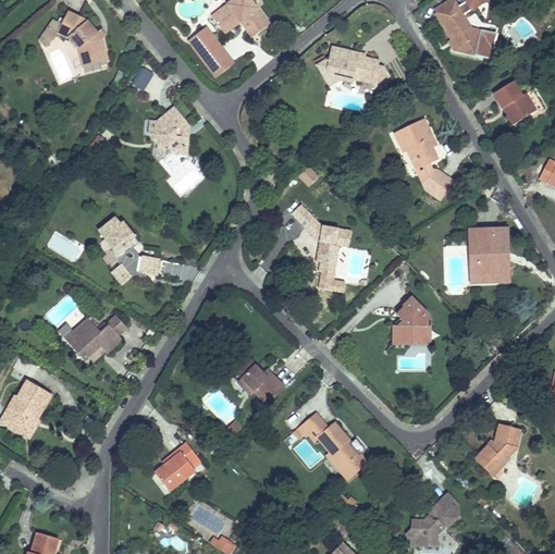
[(235,0),(212,16),(222,29),(236,19),(239,23),(246,19),(256,33),(269,23),(251,0),(235,0)]
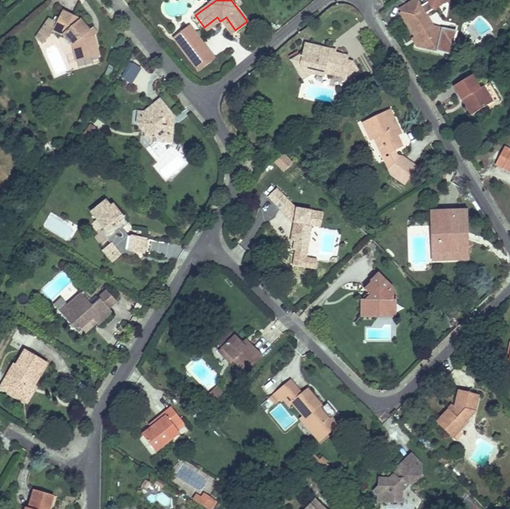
[(413,0),(402,7),(420,37),(424,43),(420,46),(422,49),(444,49),(445,25),(433,24),(418,0),(413,0)]
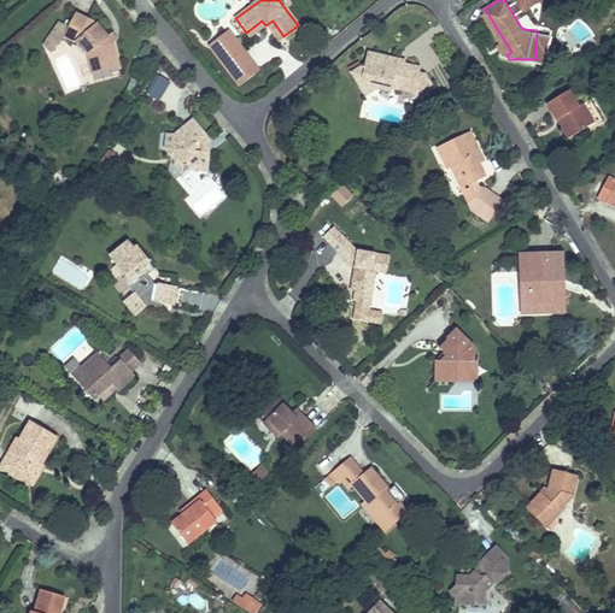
[(88,54),(92,65),(121,58),(116,39),(110,31),(100,19),(80,10),(71,25),(59,19),(51,36),(59,41),(62,42),(68,35),(76,40),(88,54)]
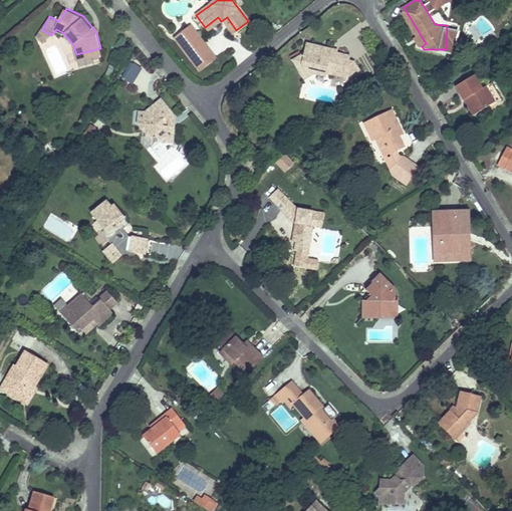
[(218,17),(205,27),(208,31),(221,21),(218,17)]
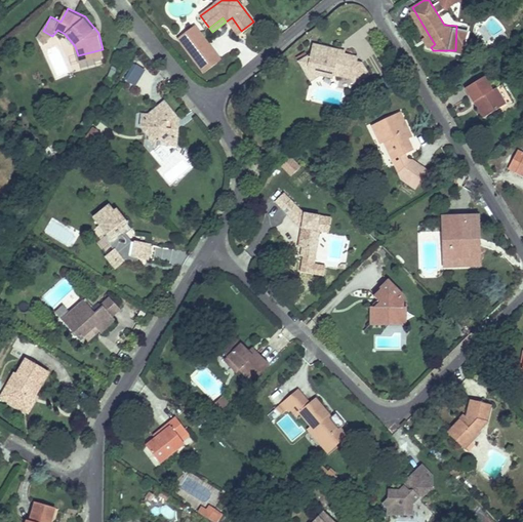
[(232,17),(226,22),(236,35),(241,31),(232,17)]
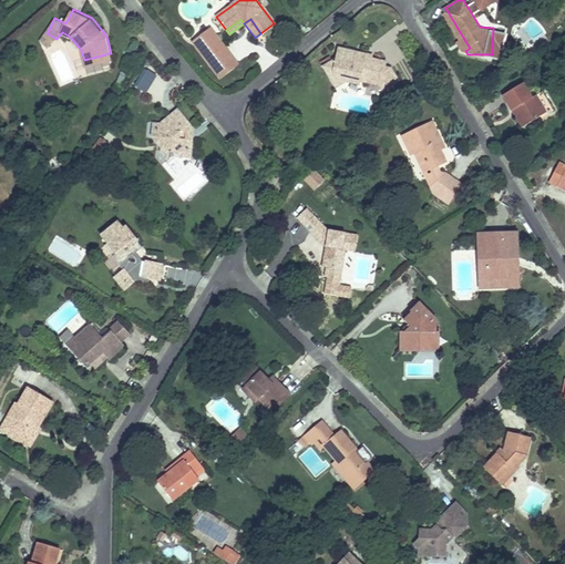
[(101,29),(106,36),(111,31),(105,26),(101,29)]
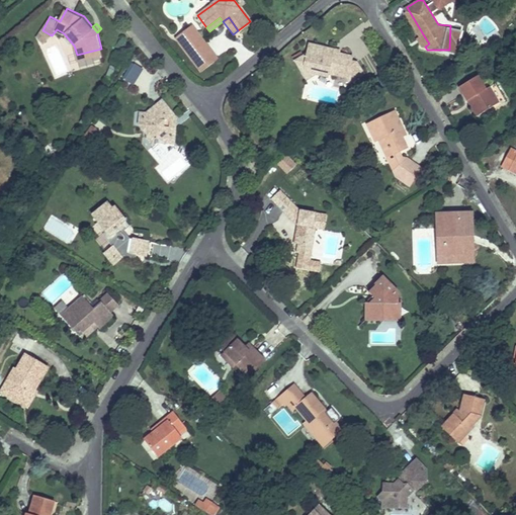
[(191,23),(175,35),(200,71),(217,58),(191,23)]
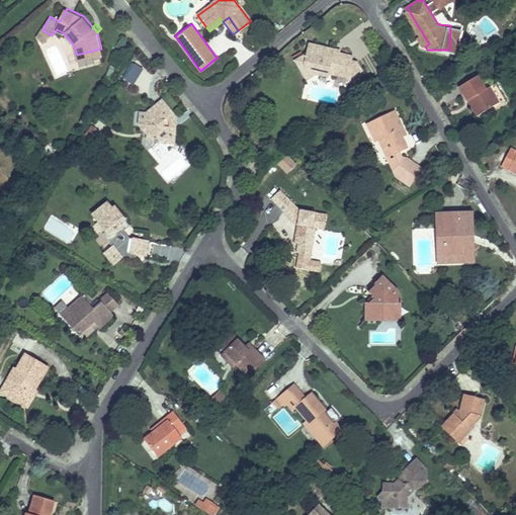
[(45,43),(50,34),(43,30),(37,37),(45,43)]
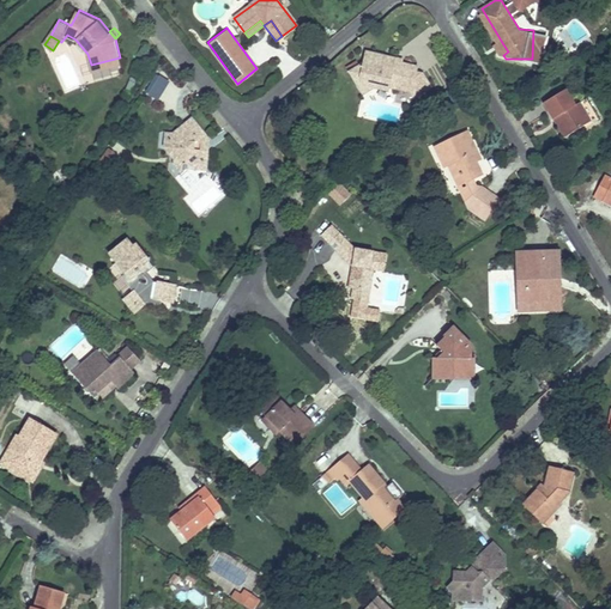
[(508,52),(503,44),(498,48),(503,55),(508,52)]
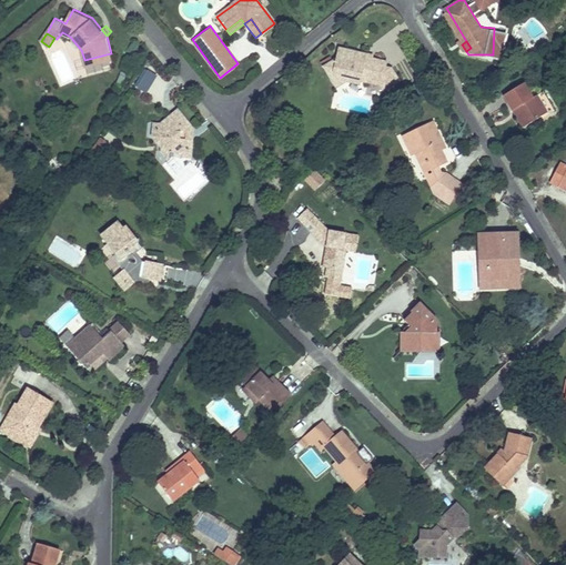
[(347,71),(366,76),(371,77),(371,81),(386,84),(390,91),(405,81),(396,67),(388,64),(388,61),(374,57),(366,54),(367,51),(340,46),(339,56),(331,53),(313,68),(327,87),(337,79),(347,71)]
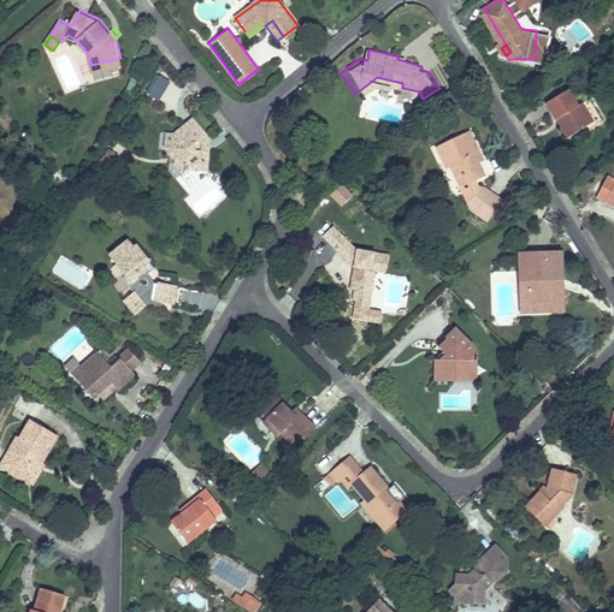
[(120,58),(92,65),(93,71),(123,65),(120,58)]
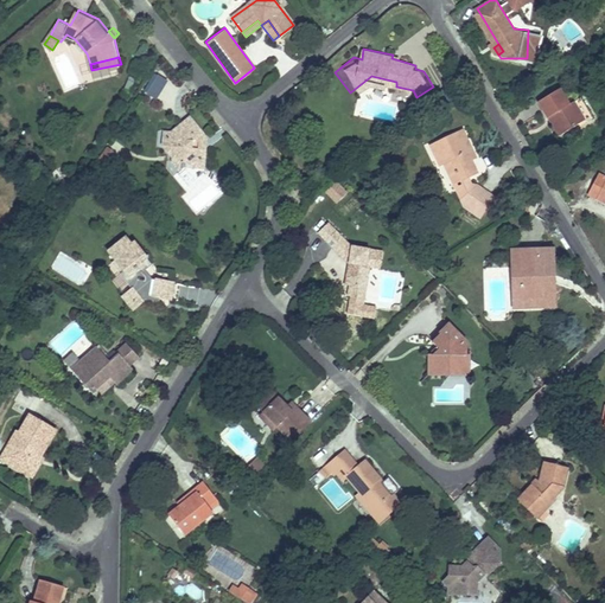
[(389,88),(392,81),(371,76),(361,84),(367,92),(377,84),(389,88)]
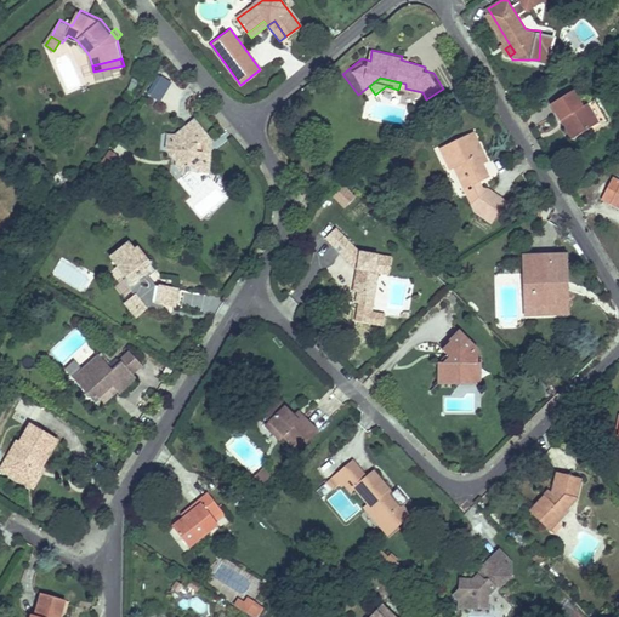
[(149,100),(165,107),(175,86),(159,79),(149,100)]
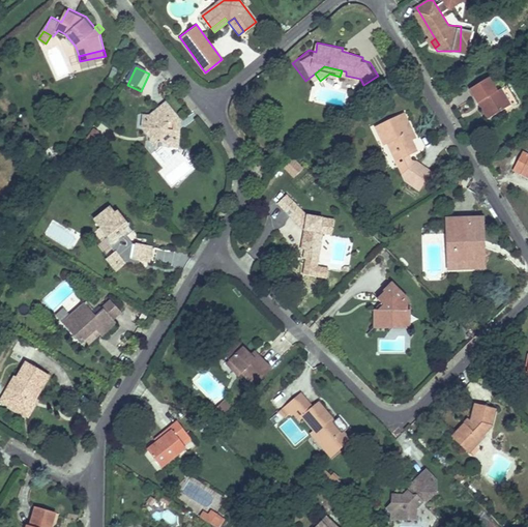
[(492,115),(510,104),(501,88),(498,90),(490,77),(469,88),(478,103),(482,99),(492,115)]
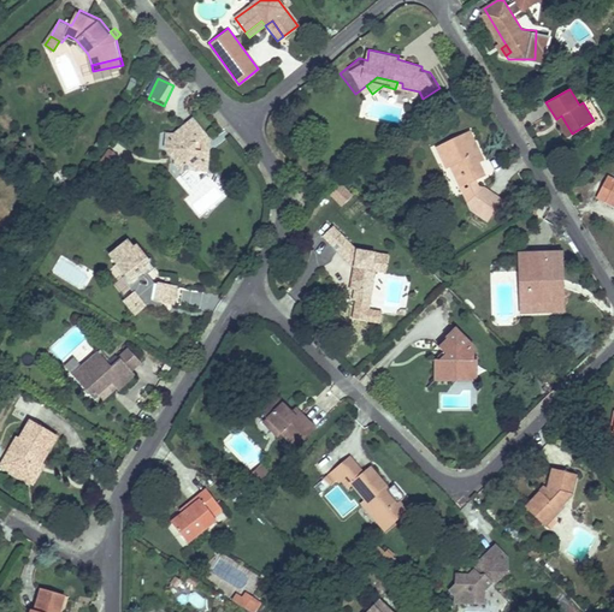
[(583,102),(594,120),(597,126),(607,123),(592,99),(583,102)]
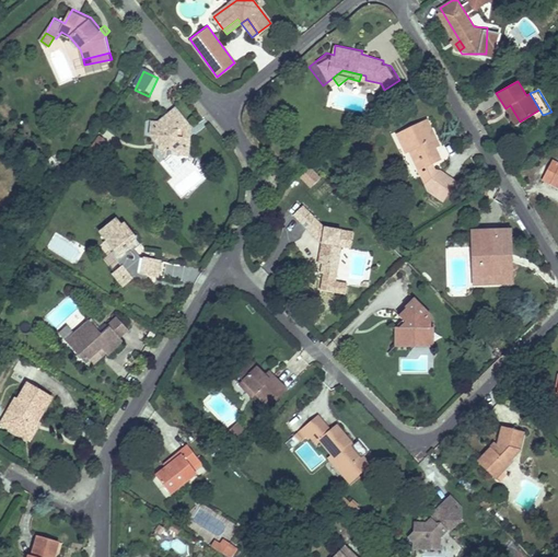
[(515,125),(520,122),(510,105),(506,108),(515,125)]
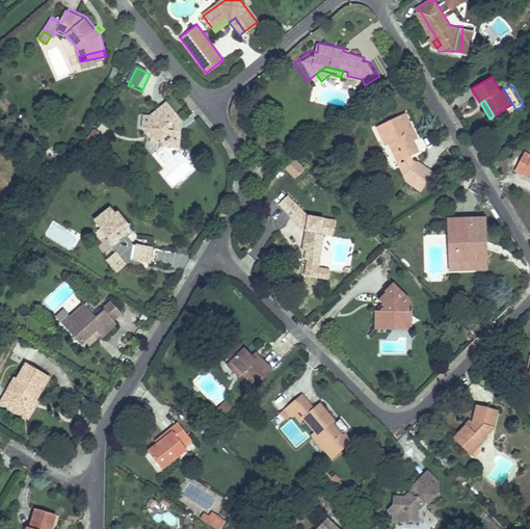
[(153,136),(161,144),(177,147),(178,134),(173,133),(173,127),(169,122),(176,117),(164,103),(150,116),(140,114),(138,128),(146,136),(153,136)]
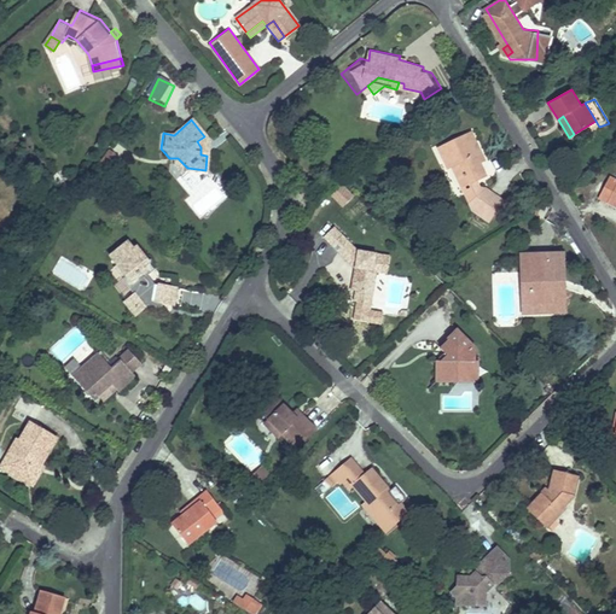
[(446,156),(449,164),(455,163),(460,176),(464,176),(469,183),(462,187),(468,202),(484,212),(499,193),(484,185),(480,188),(476,180),(484,176),(478,163),(483,159),(469,128),(436,144),(441,157),(446,156)]
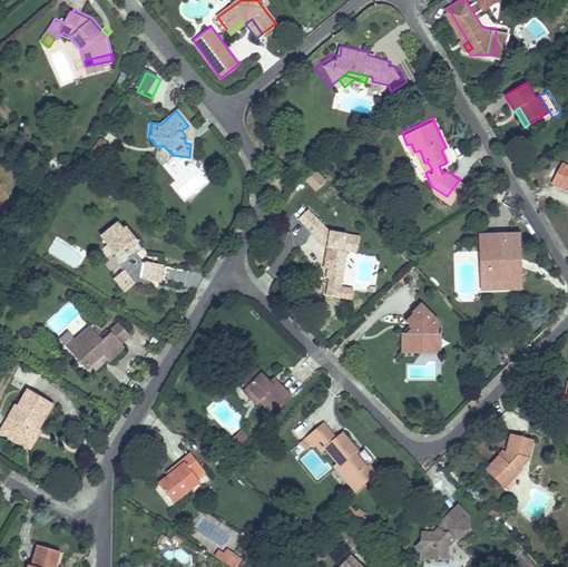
[(185,143),(191,144),(193,130),(188,126),(182,130),(185,136),(185,143)]
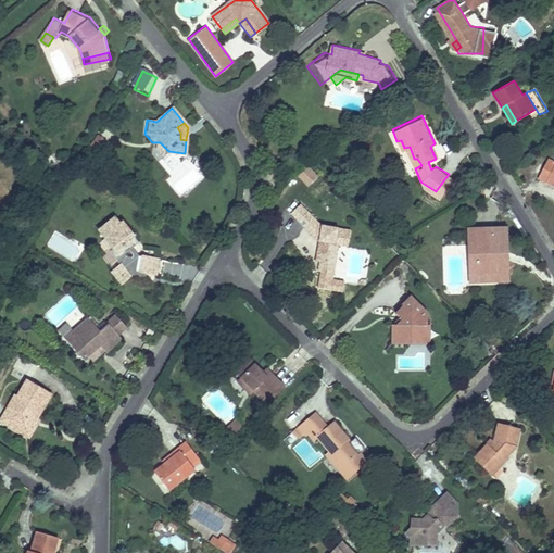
[(161,154),(168,151),(160,142),(152,142),(152,147),(161,154)]
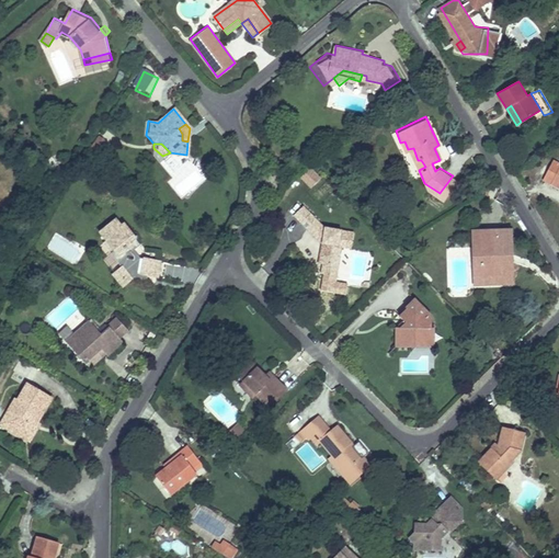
[(413,148),(408,149),(419,170),(425,167),(421,160),(418,160),(413,148)]
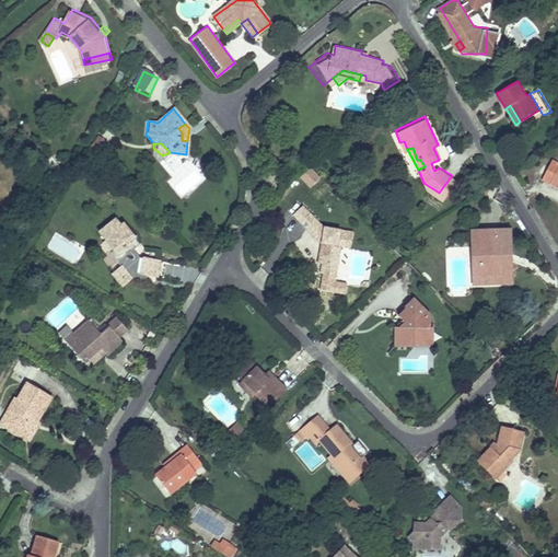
[(557,163),(551,160),(541,178),(557,187),(557,163)]
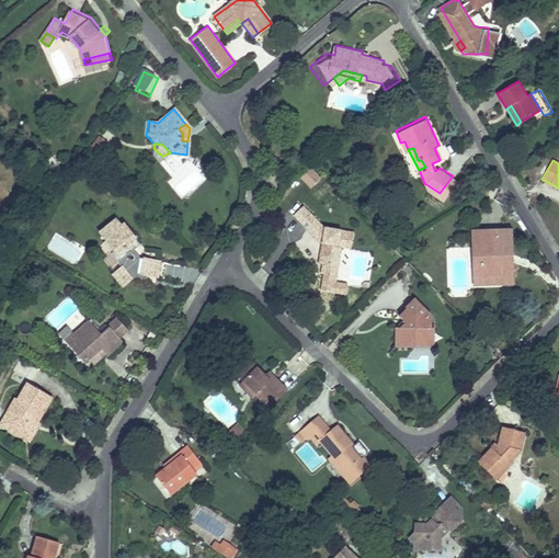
[(312,193),(324,184),(317,173),(305,183),(312,193)]
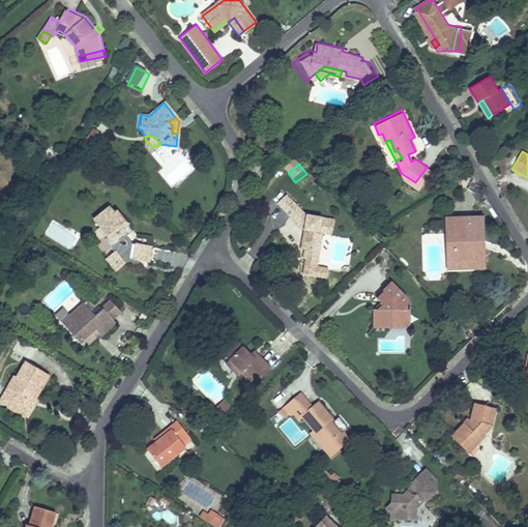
[(265,169),(261,173),(267,179),(271,175),(265,169)]
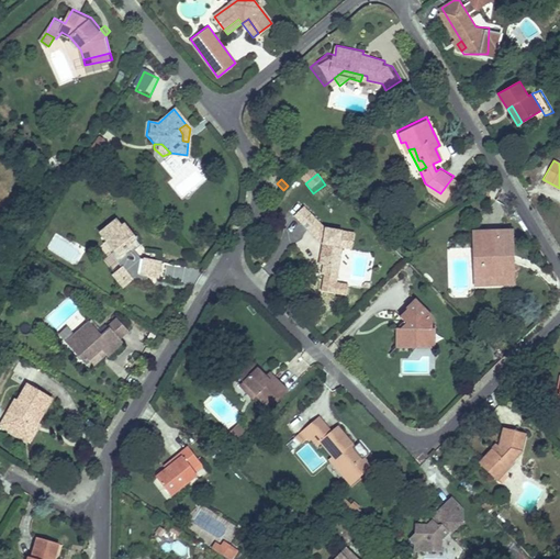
[(321,277),(334,279),(335,268),(340,269),(343,247),(338,247),(339,231),(327,231),(304,207),(293,217),(321,244),(324,248),(322,266),(321,277)]
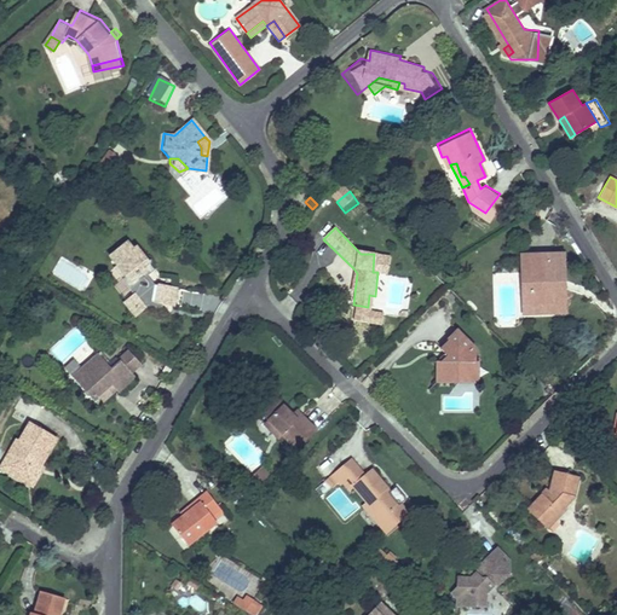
[(120,243),(169,300),(179,302),(184,283),(159,278),(153,272),(156,265),(153,260),(151,255),(149,255),(136,239),(132,243),(128,237),(120,243)]
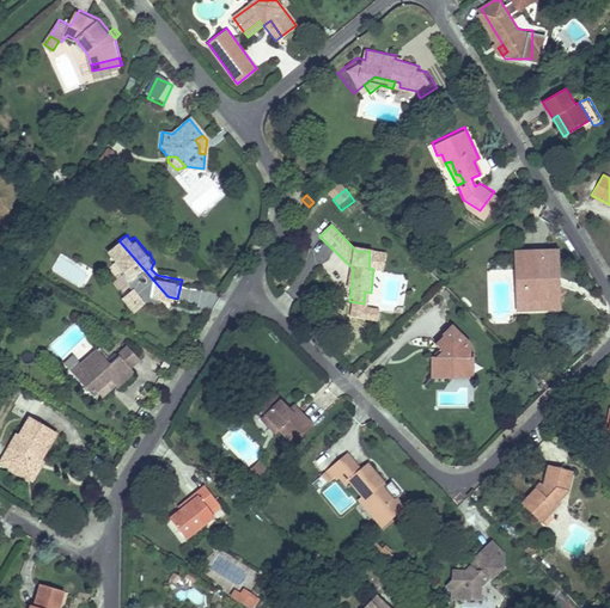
[(160,295),(168,296),(119,240),(113,244),(120,256),(117,258),(122,263),(120,265),(123,270),(120,275),(132,288),(123,296),(133,309),(145,301),(151,302),(152,294),(160,295)]
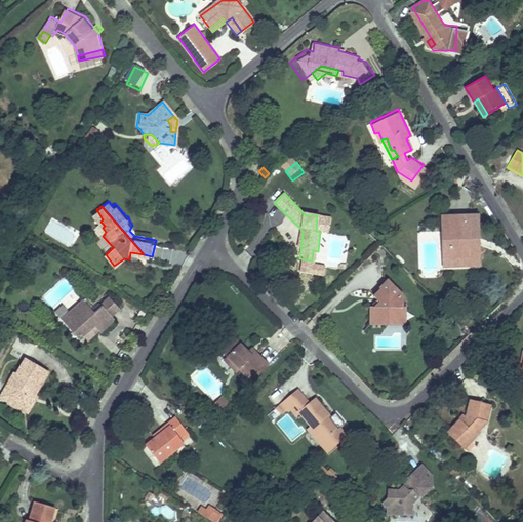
[(451,245),(442,246),(443,259),(480,257),(480,244),(474,244),(473,240),(476,240),(475,212),(448,214),(449,240),(452,240),(451,245)]
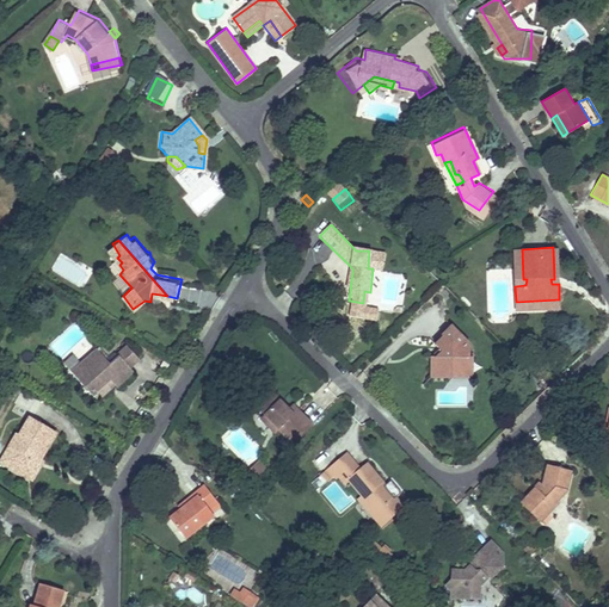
[(514,249),(515,286),(526,285),(527,279),(523,279),(522,249),(514,249)]
